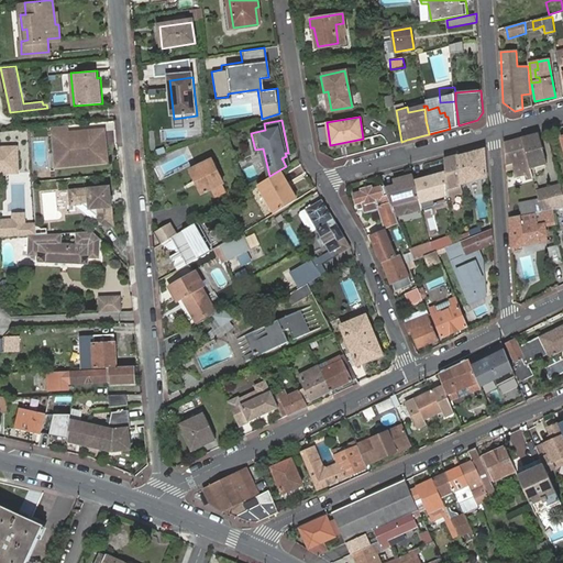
[(69,134),(68,125),(53,127),(75,164),(98,162),(98,155),(105,155),(103,146),(106,146),(105,131),(69,134)]
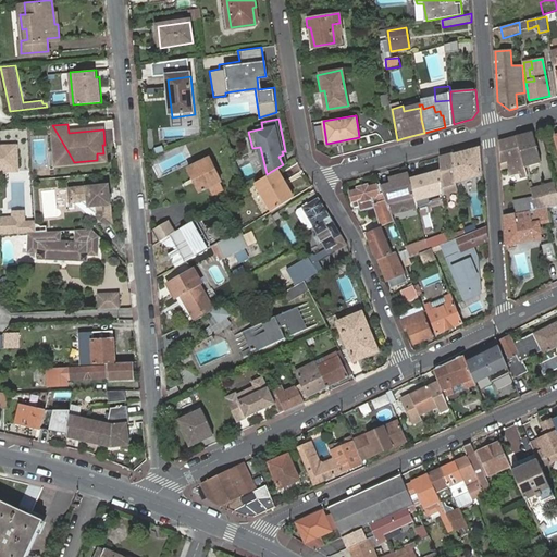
[(74,162),(52,125),(51,125),(53,143),(56,143),(56,147),(53,149),(54,158),(63,157),(63,163),(74,162)]
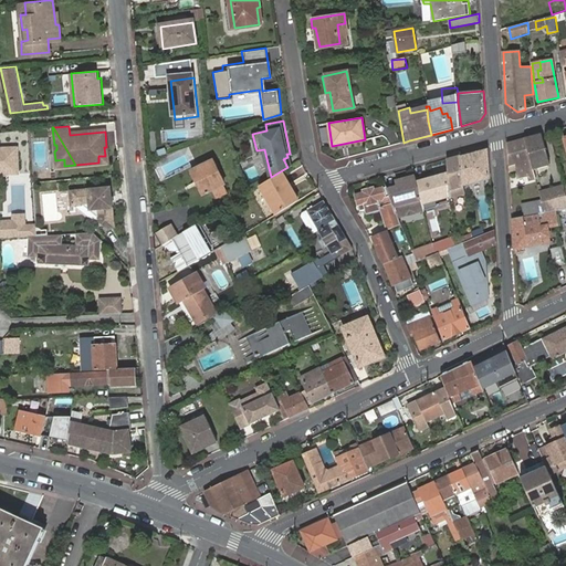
[(507,143),(509,166),(517,164),(525,161),(528,170),(531,179),(536,177),(533,166),(524,138),(507,143)]
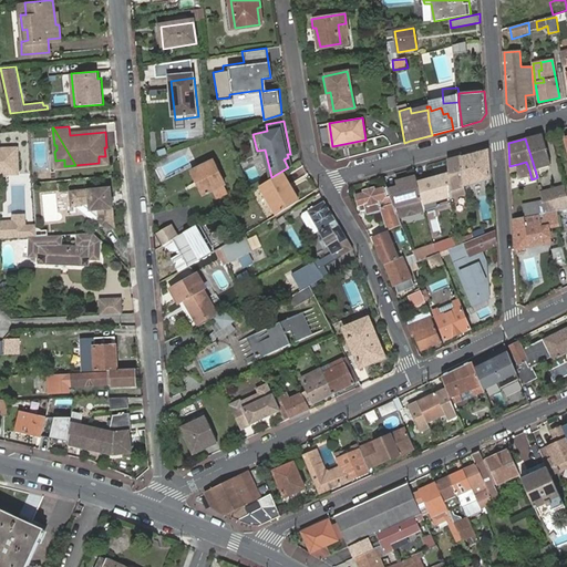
[(0,147),(0,173),(18,173),(16,146),(0,147)]
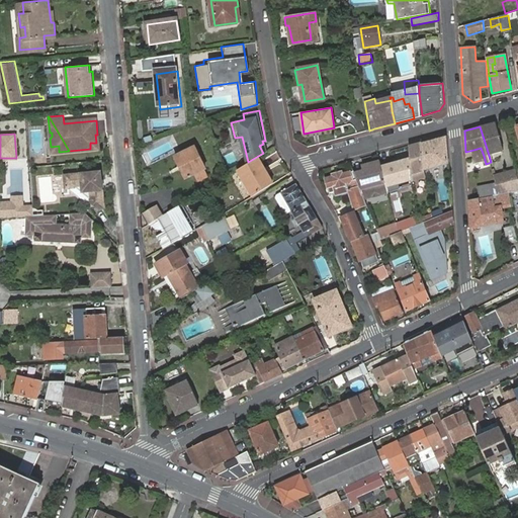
[(424,171),(448,164),(446,137),(444,136),(421,143),(424,171)]
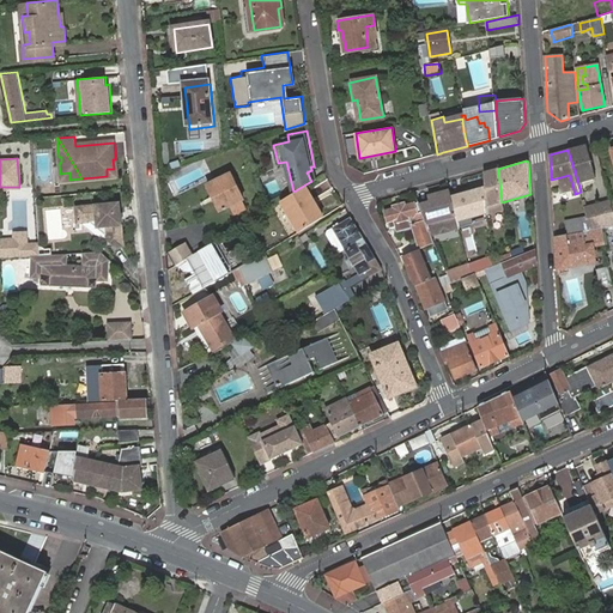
[(493,205),(502,202),(498,169),(484,173),(487,210),(495,207),(493,205)]
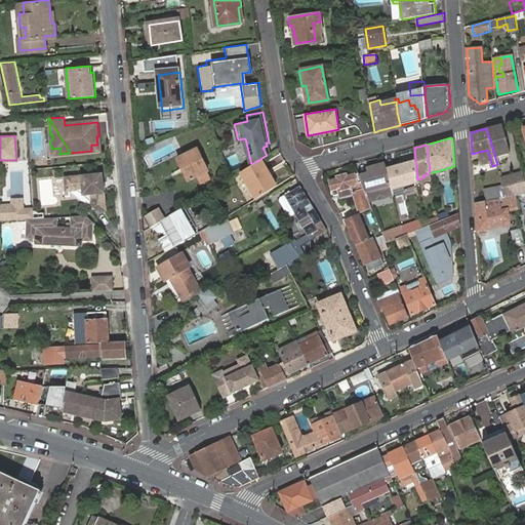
[(197,148),(178,157),(188,175),(193,172),(195,171),(199,178),(209,172),(205,166),(207,165),(197,148)]
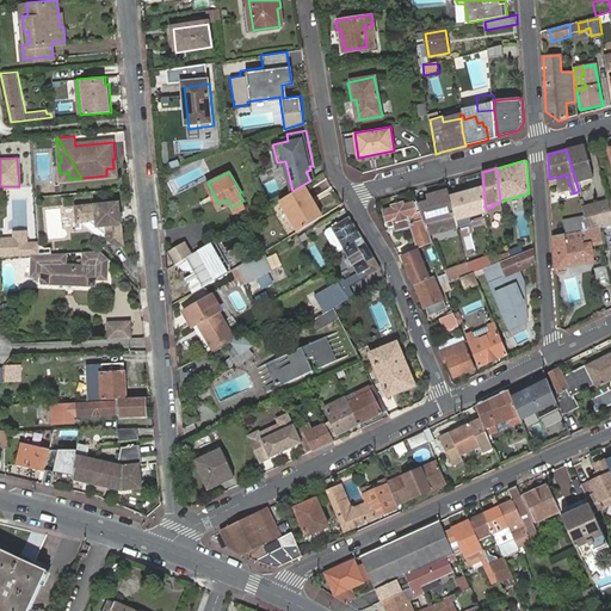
[(470,217),(486,213),(486,209),(482,172),(473,174),(474,184),(455,189),(461,208),(468,207),(470,217)]
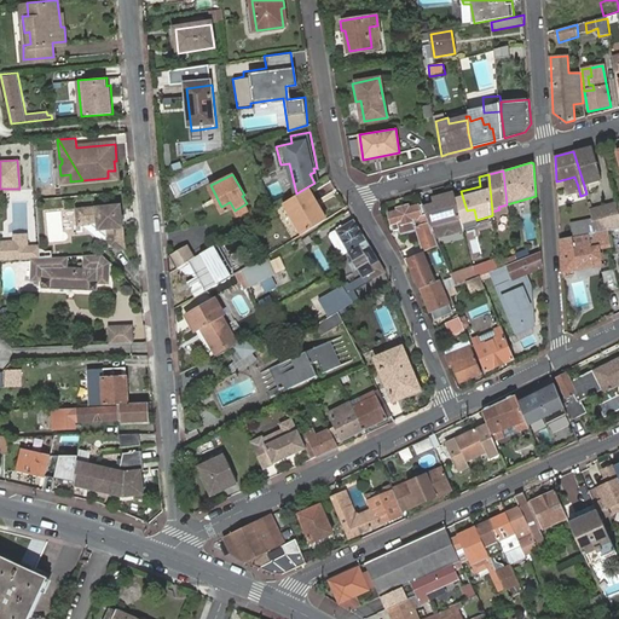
[(568,189),(578,186),(574,177),(566,179),(568,189)]
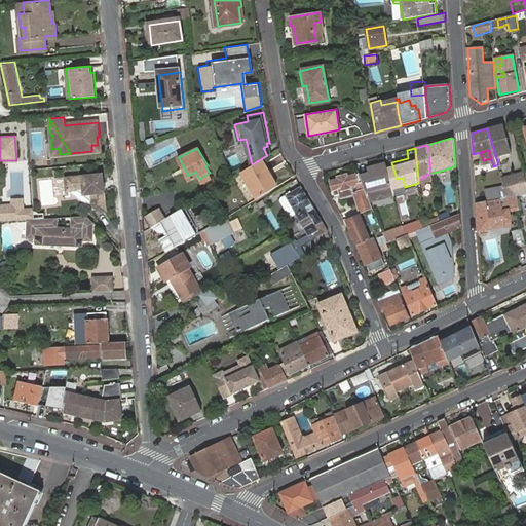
[(256,197),(262,193),(278,185),(262,158),(252,164),(241,171),(256,197)]
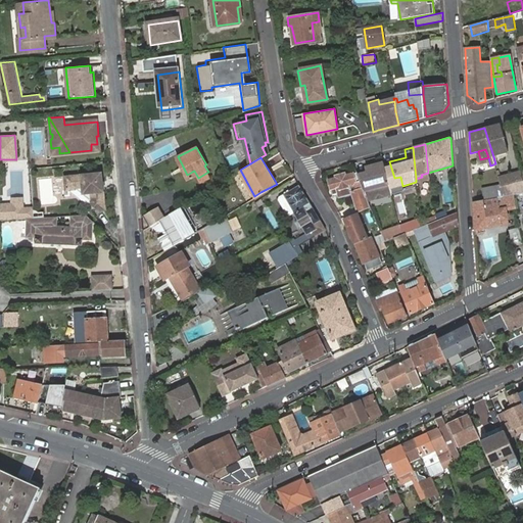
[(390,194),(386,176),(382,163),(366,168),(368,173),(355,176),(362,201),(381,197),(390,194)]
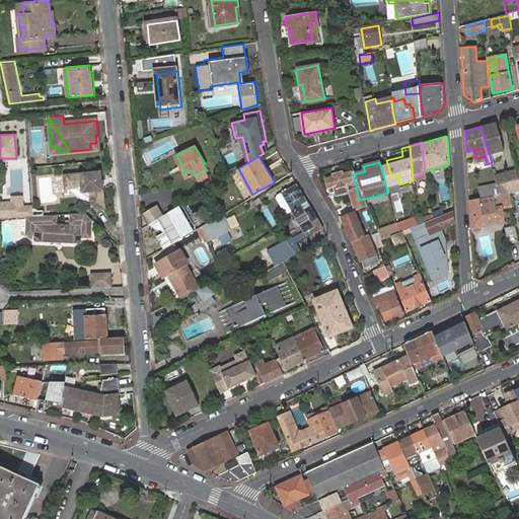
[(499,184),(502,195),(512,193),(518,192),(518,174),(517,169),(496,175),(499,184)]
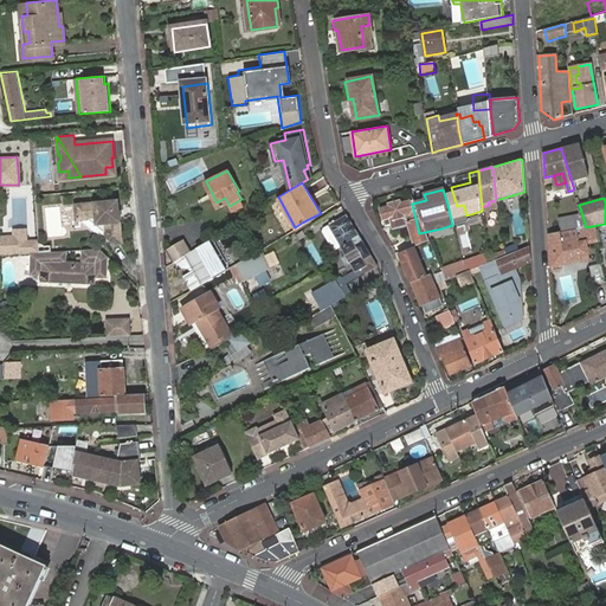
[(115,199),(95,201),(118,242),(122,242),(120,218),(118,210),(118,201),(115,199)]
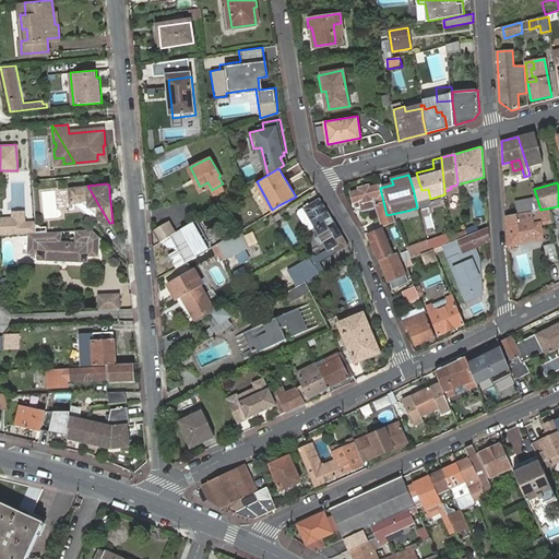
[(109,223),(87,186),(69,187),(70,200),(73,203),(83,202),(90,201),(96,205),(97,213),(97,218),(104,224),(109,223)]
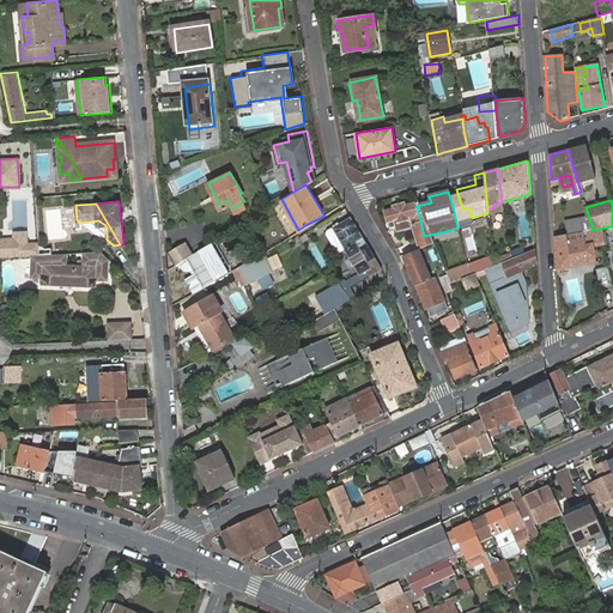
[(413,225),(419,249),(426,247),(424,236),(416,204),(405,207),(404,204),(393,206),(394,210),(384,212),(389,229),(395,228),(396,231),(411,229),(411,225),(413,225)]
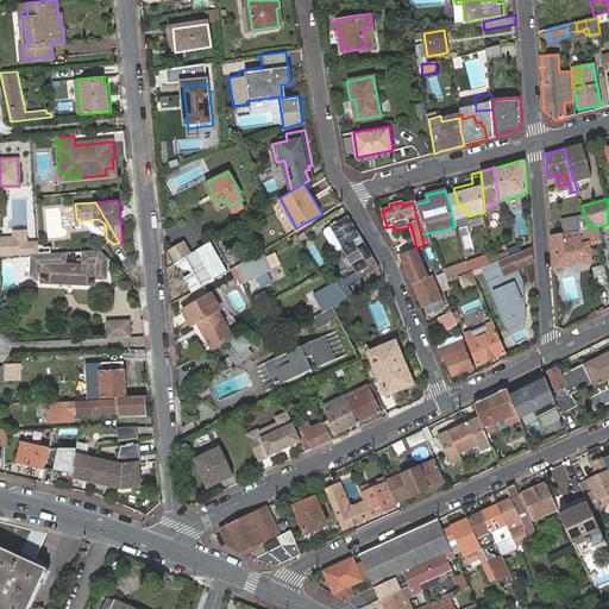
[(466,206),(459,207),(462,218),(469,217),(466,206)]
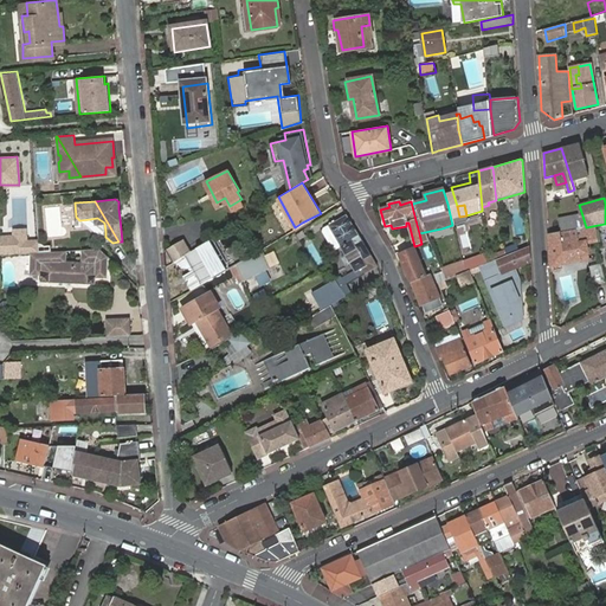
[(378,266),(346,216),(326,227),(324,231),(334,249),(337,249),(341,246),(356,270),(359,269),(361,271),(365,269),(367,272),(378,266)]
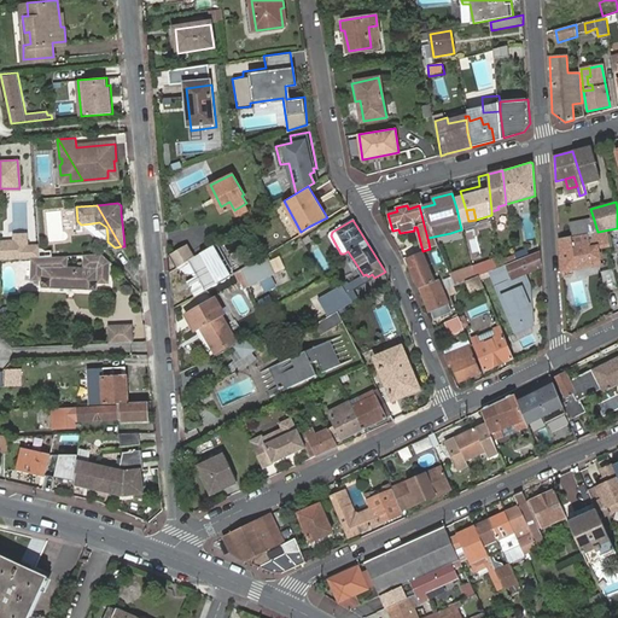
[(571,223),(572,237),(598,232),(594,220),(571,223)]
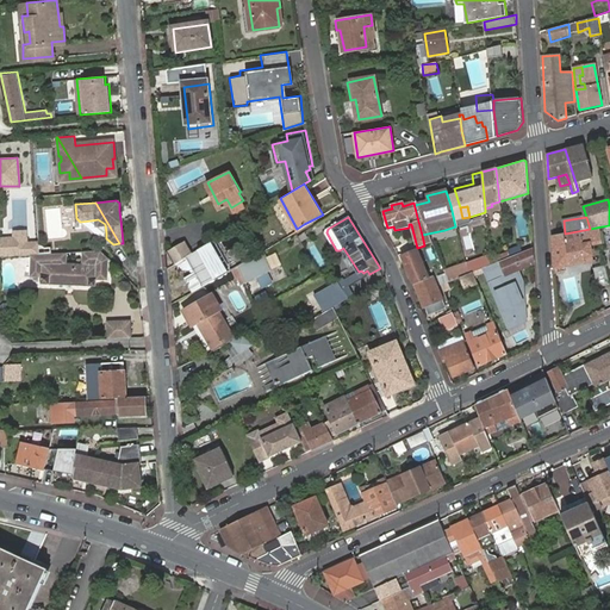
[(91,221),(106,232),(105,224),(98,219),(91,221)]
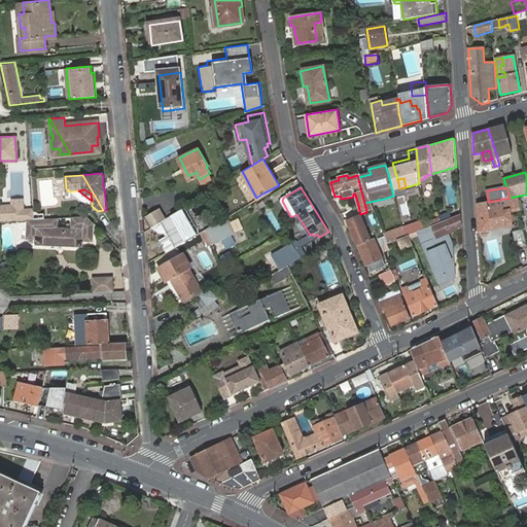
[(488,202),(478,203),(480,232),(513,225),(510,210),(521,207),(520,196),(510,198),(488,202)]
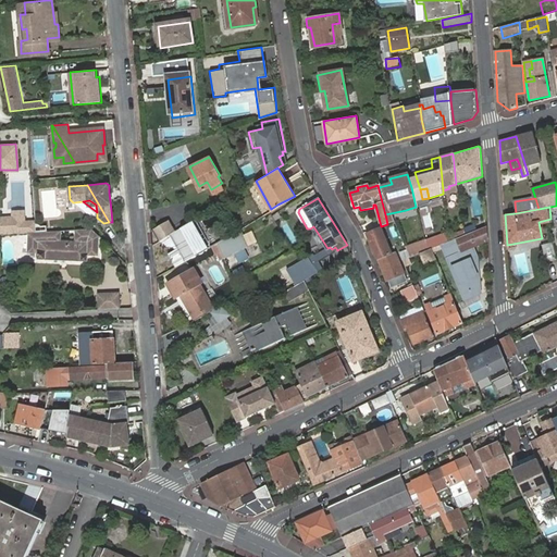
[(9,233),(27,232),(36,232),(35,223),(24,223),(24,217),(12,218),(0,218),(0,234),(2,234),(9,233)]
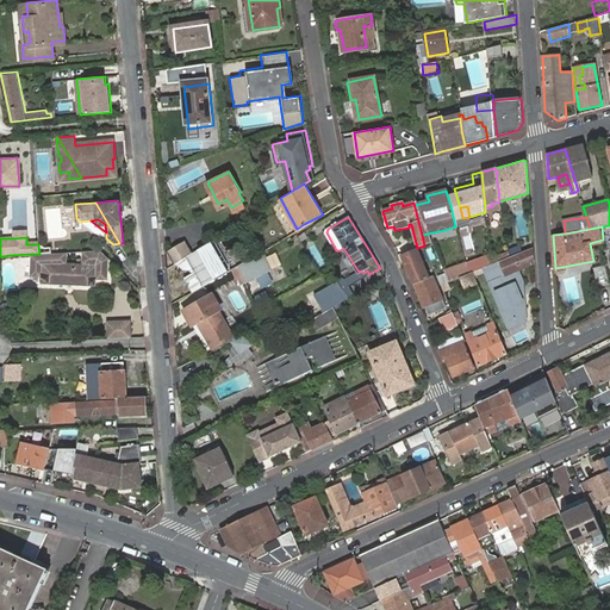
[(185,241),(167,251),(174,263),(188,254),(192,251),(185,241)]
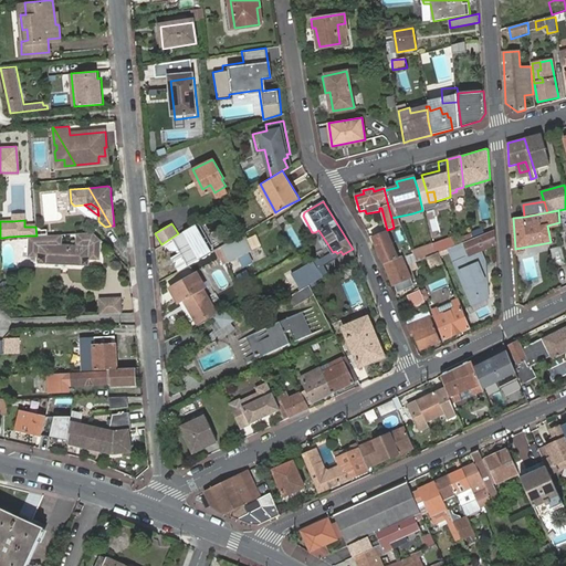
[(175,264),(177,270),(187,263),(190,262),(199,257),(211,250),(195,223),(178,233),(175,236),(171,238),(161,244),(164,249),(171,250),(174,253),(175,252),(178,258),(176,259),(175,264)]
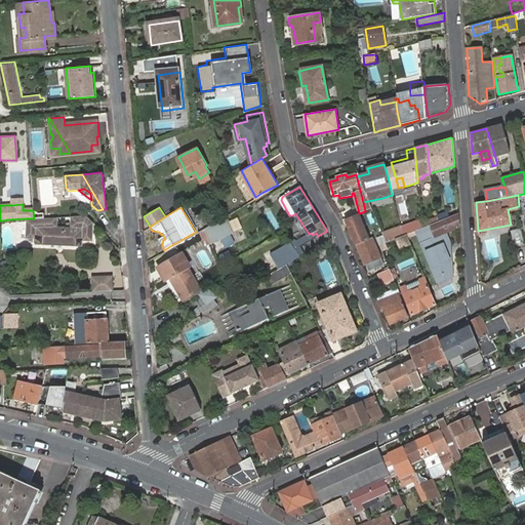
[(36,208),(33,209),(33,210),(34,218),(35,218),(44,217),(43,211),(39,211),(39,210),(36,208)]
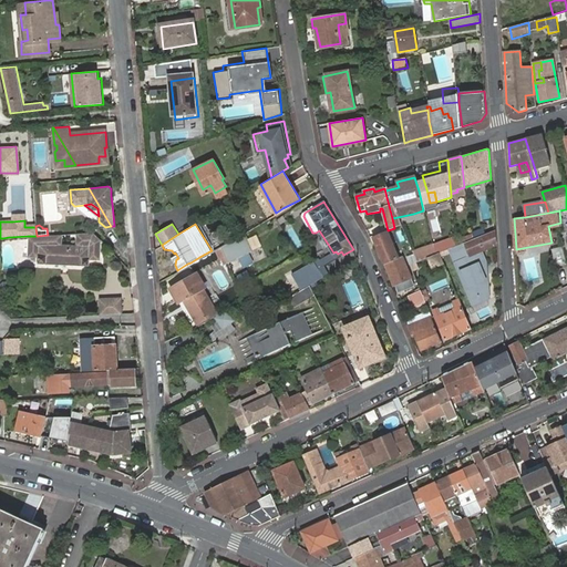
[(387,230),(372,237),(390,287),(393,286),(398,285),(401,291),(411,288),(401,259),(398,260),(387,230)]
